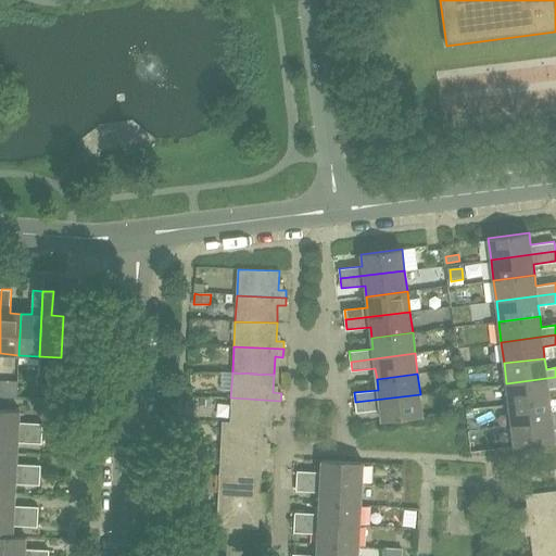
[(508,404),(550,400),(548,389),(555,387),(555,377),(506,383),(508,404)]
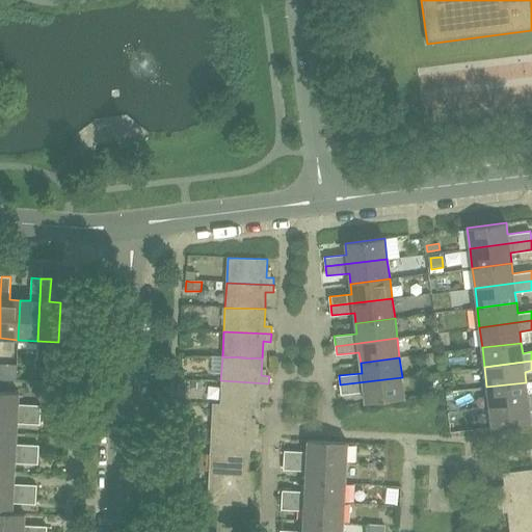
[(402,377),(340,384),(341,394),(364,392),(365,403),(404,398),(402,377)]
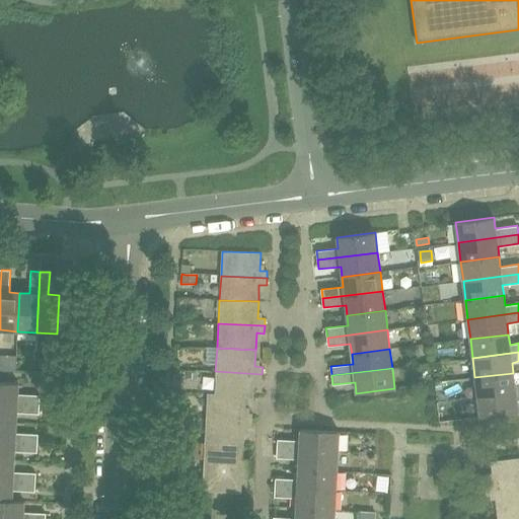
[(262,381),(262,374),(215,371),(214,394),(207,393),(207,394),(253,397),(254,380),(262,381)]
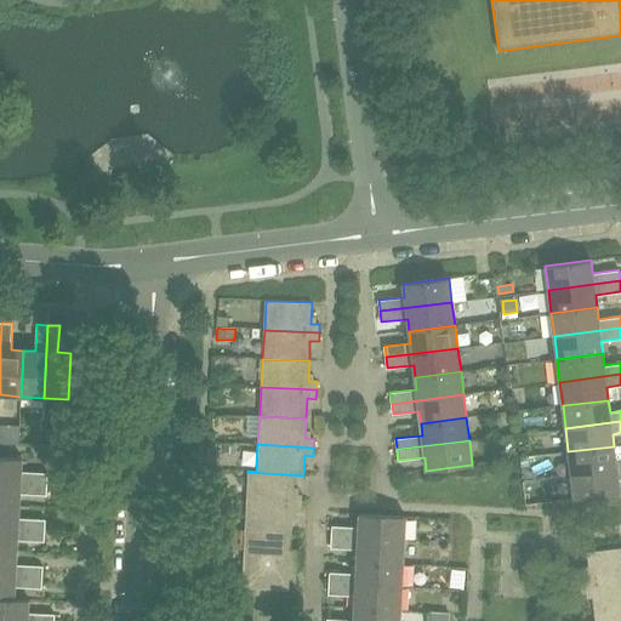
[(571,474),(620,468),(620,457),(615,459),(614,446),(568,451),(571,474)]
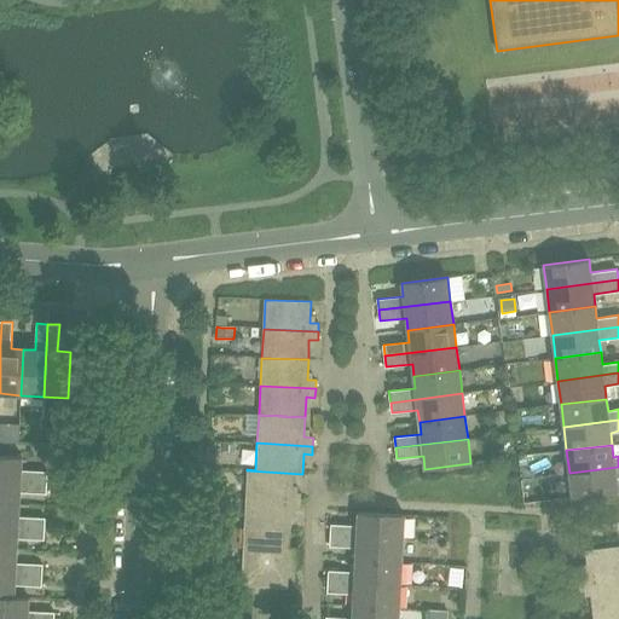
[(0,479),(47,482),(47,472),(22,470),(22,457),(0,455),(0,479)]
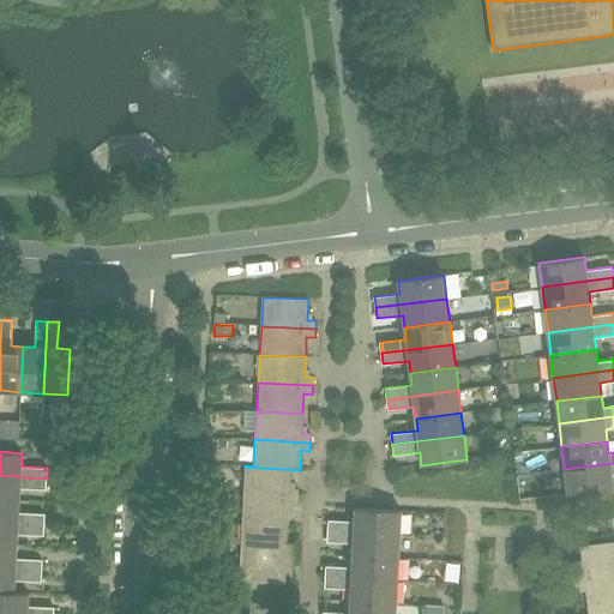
[(613,463),(565,469),(567,493),(613,488),(612,475),(613,474),(613,463)]
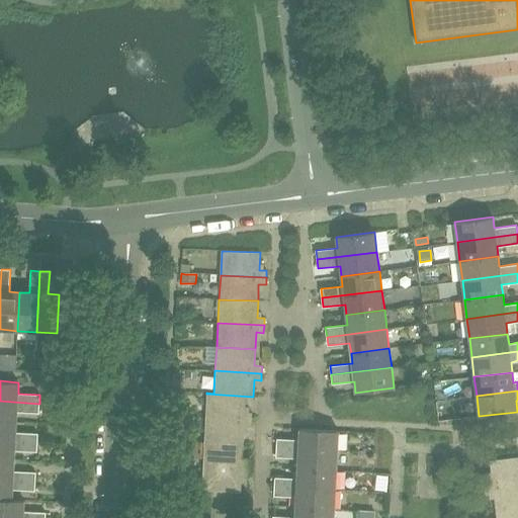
[(253,398),(253,397),(206,394),(205,418),(251,420),(252,413),(245,413),(245,398),(253,398)]
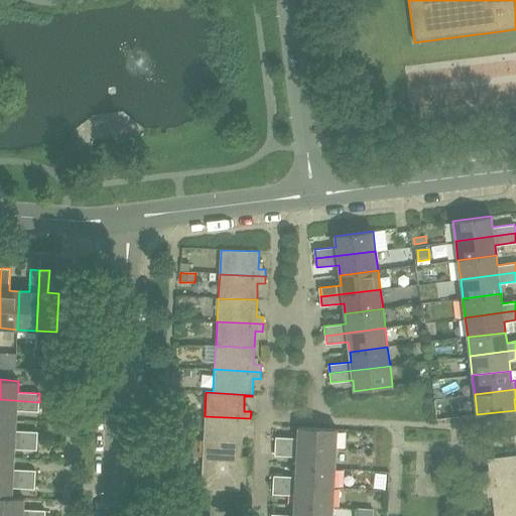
[(38,411),(39,402),(0,399),(0,419),(16,420),(17,410),(38,411)]
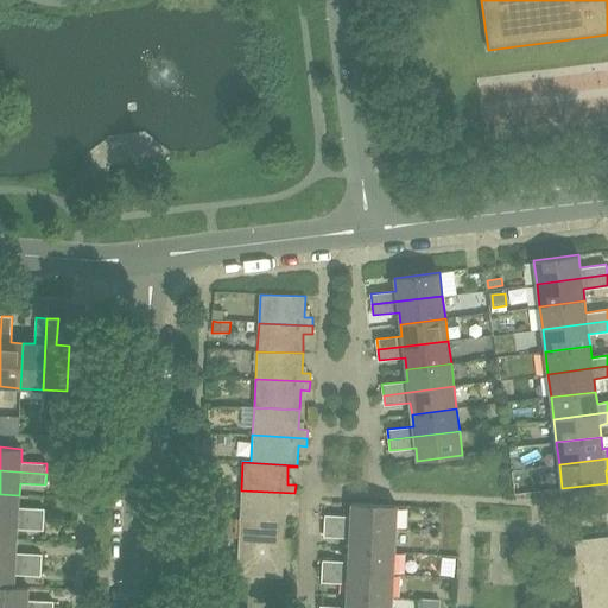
[(215,480),(215,489),(228,489),(229,480),(215,480)]
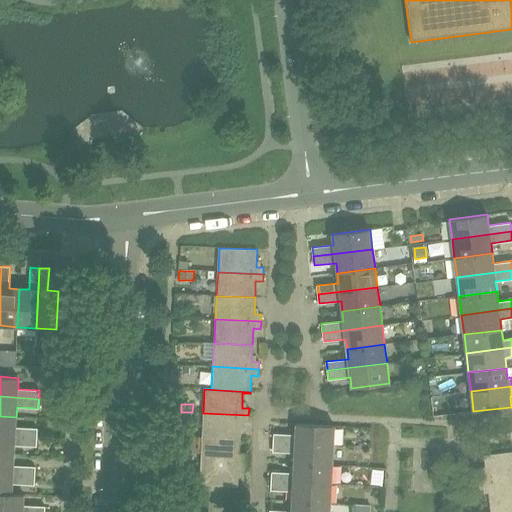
[(248,422),(248,415),(203,413),(202,436),(240,439),(241,422),(248,422)]
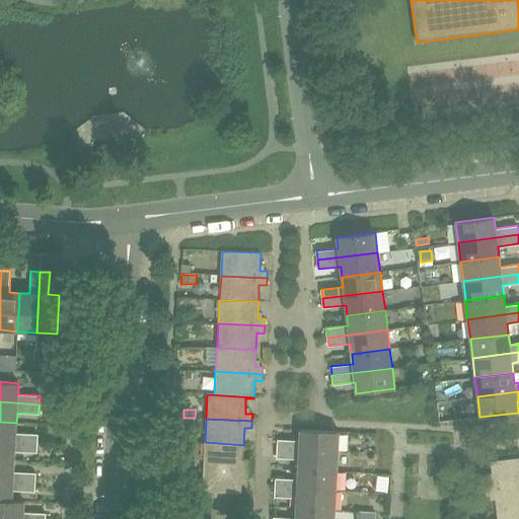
[(16,433),(16,423),(0,422),(0,441),(38,443),(38,434),(16,433)]
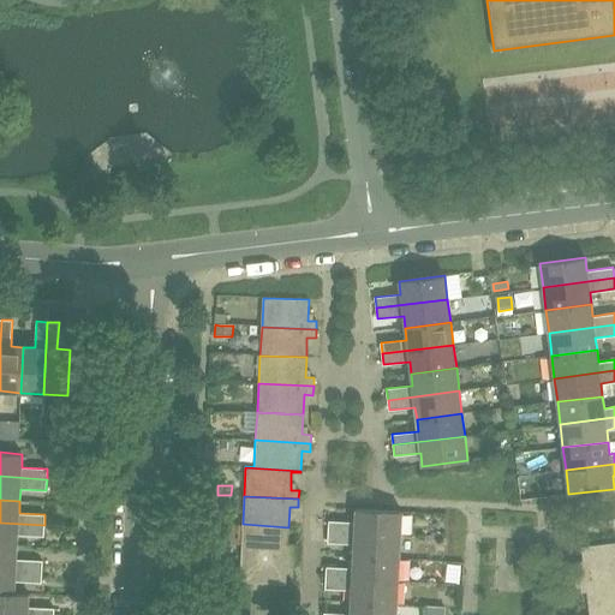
[(328,532),(400,536),(401,512),(356,509),(354,523),(329,521),(328,532)]
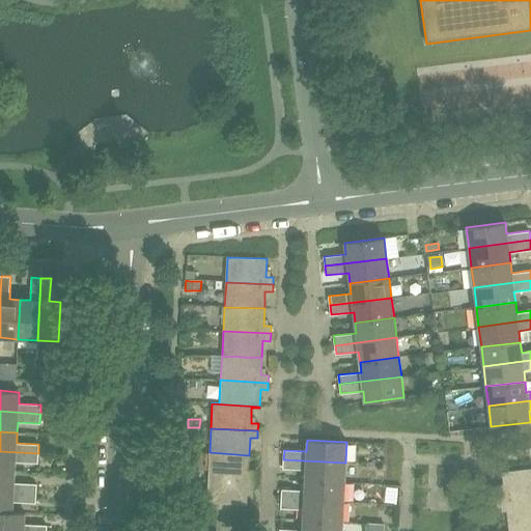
[(37,463),(38,453),(0,451),(0,471),(15,472),(16,462),(37,463)]
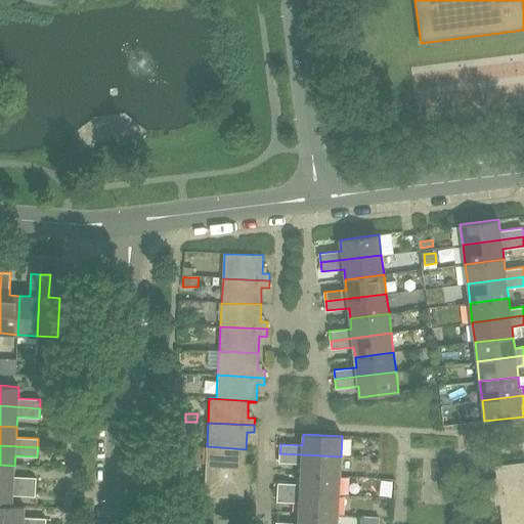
[(245,463),(246,449),(207,446),(206,471),(252,473),(253,464),(245,463)]
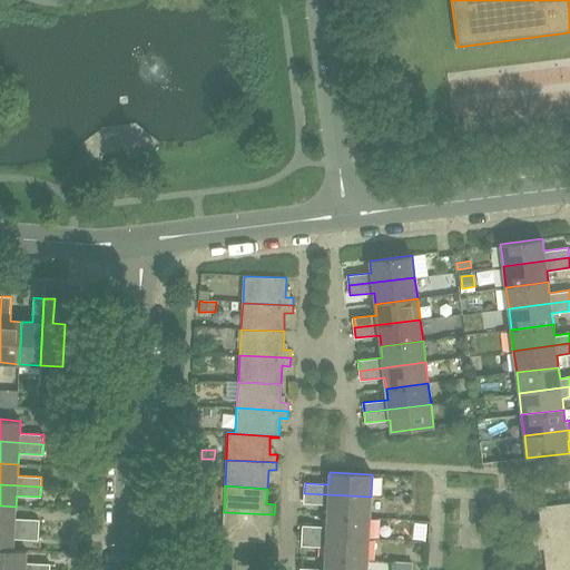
[(370,518),(371,497),(304,493),(304,503),(327,504),(327,516),(370,518)]
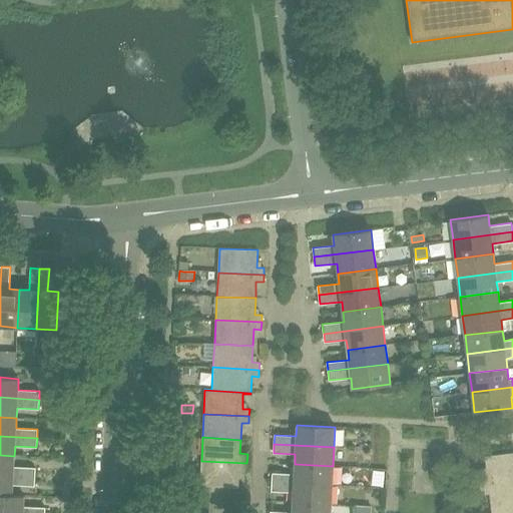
[(481,481),(512,477),(512,452),(485,456),(487,473),(480,474),(481,481)]
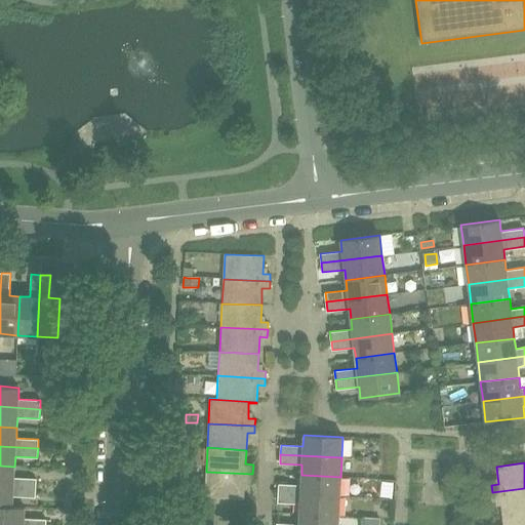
[(14,478),(14,467),(0,466),(0,485),(36,488),(36,479),(14,478)]
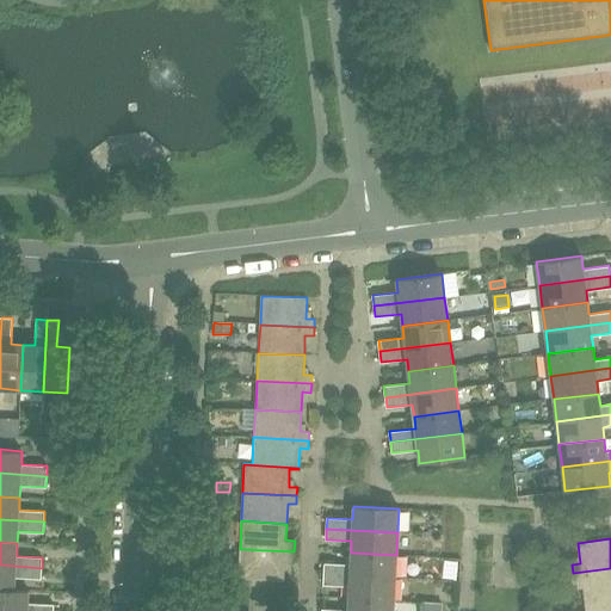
[(294,563),(294,551),(240,549),(239,578),(251,579),(266,580),(284,580),(284,563),(294,563)]
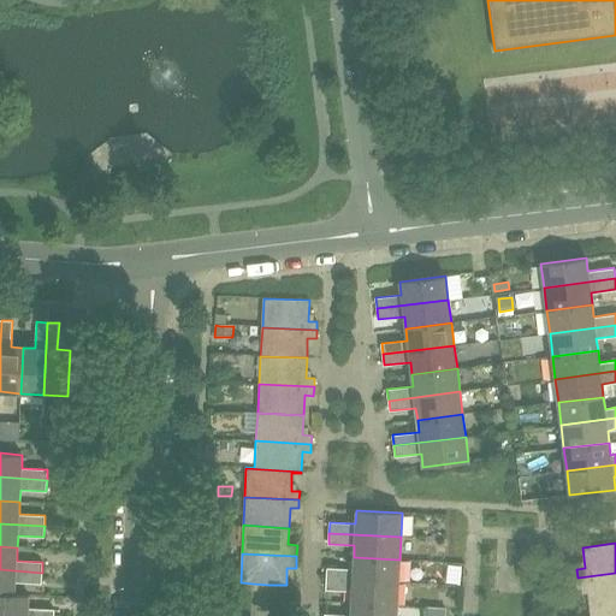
[(398,582),(400,560),(354,557),(353,569),(327,568),(326,579),(398,582)]
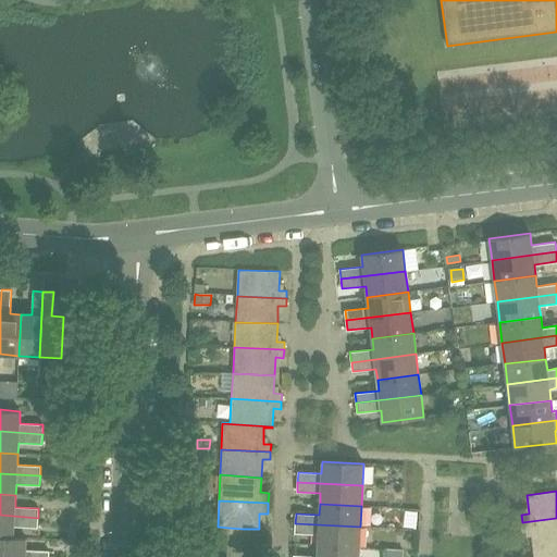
[(37,528),(38,518),(0,515),(0,537),(13,539),(13,537),(14,527),(37,528)]
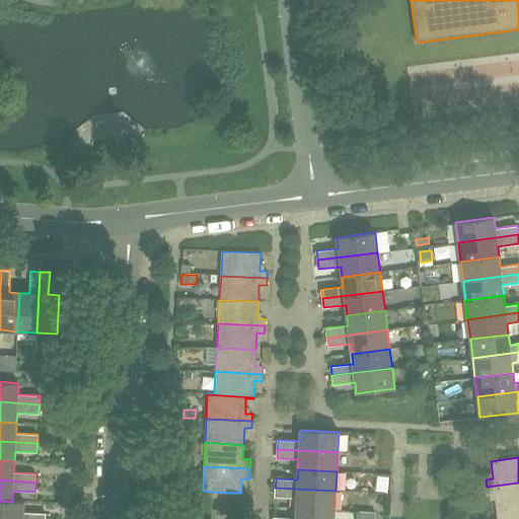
[(497,510),(518,507),(518,483),(487,487),(488,494),(495,493),(497,510)]
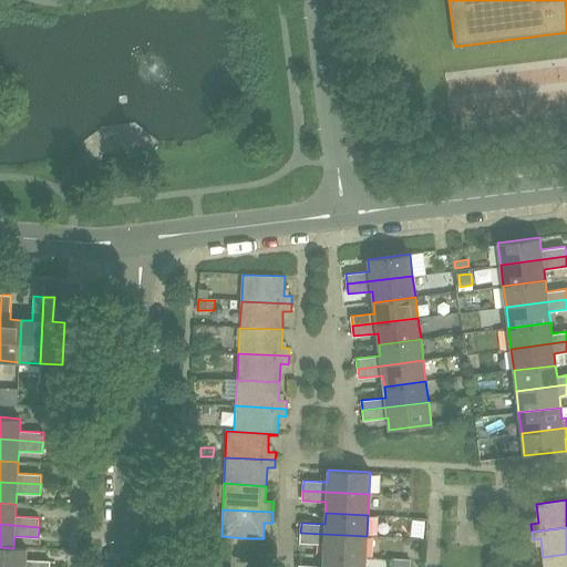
[(366,557),(367,536),(300,533),(300,543),(323,544),(323,555),(366,557)]
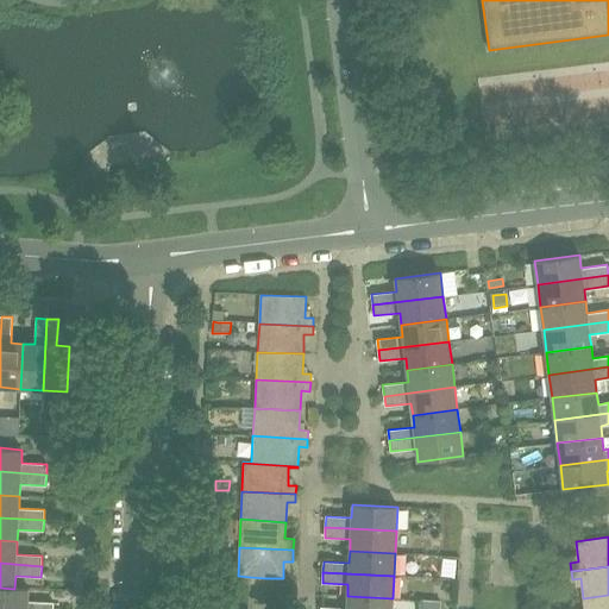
[(29,588),(14,588),(14,589),(0,588),(0,608),(52,608),(54,602),(27,601),(29,588)]
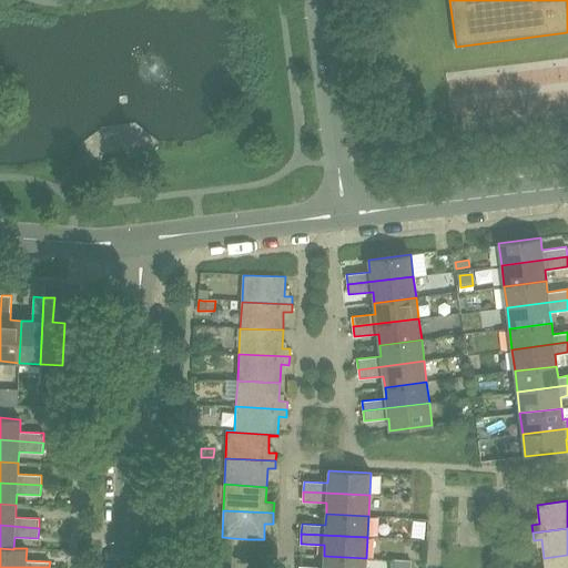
[(567,567),(567,555),(544,558),(545,567),(567,567)]
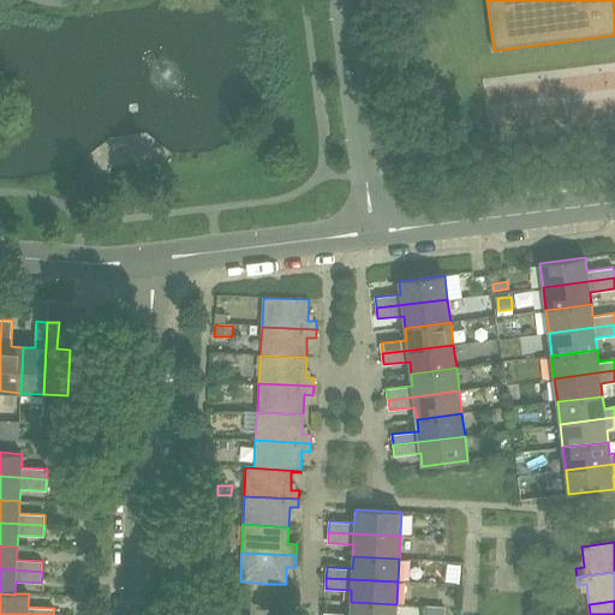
[(395,614),(396,604),(351,602),(350,614),(324,613),(323,614),(395,614)]
